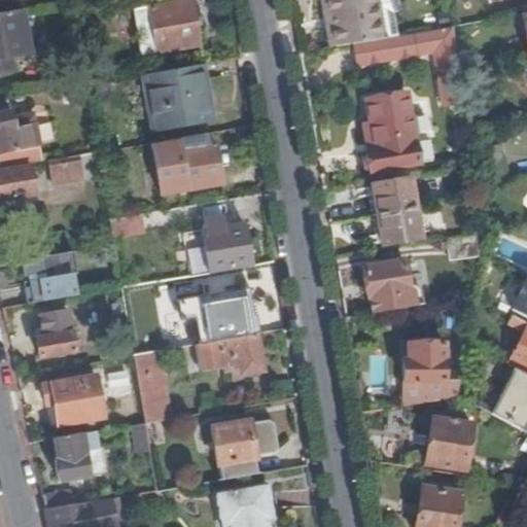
[(375,0),(321,0),(325,16),(336,15),(341,47),(366,43),(382,40),(375,0)]
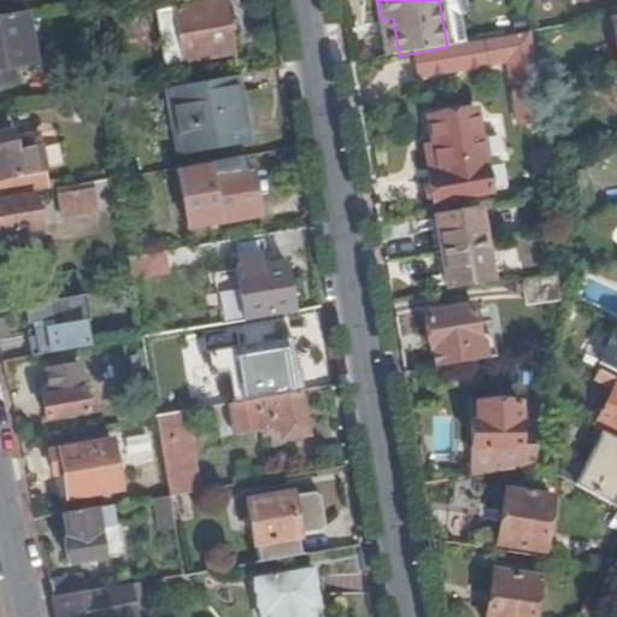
[(224,1),(176,9),(183,53),(176,54),(175,46),(165,47),(169,65),(234,54),(224,1)]
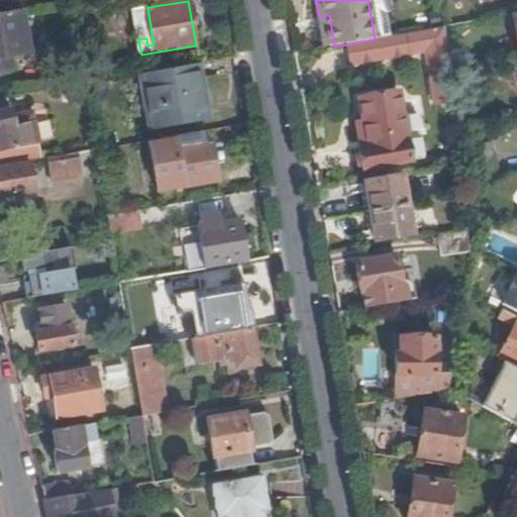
[(28,53),(21,11),(0,14),(0,70),(10,68),(8,57),(28,53)]
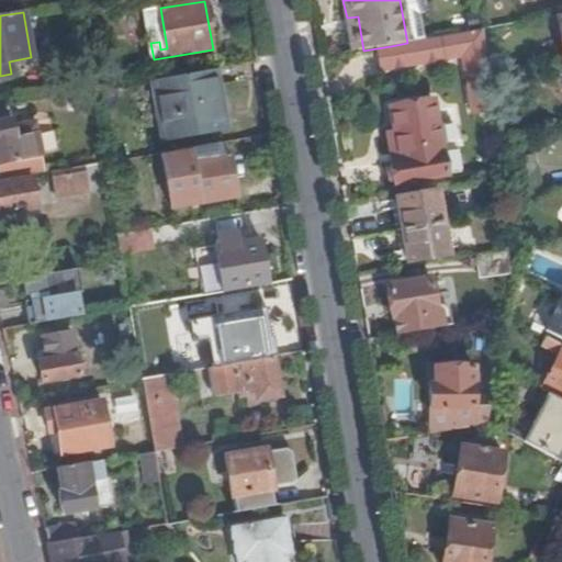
[(482,31),(407,43),(391,46),(395,68),(427,63),(426,60),(463,54),(472,52),(474,66),(464,67),(472,110),(495,107),(491,79),(482,31)]
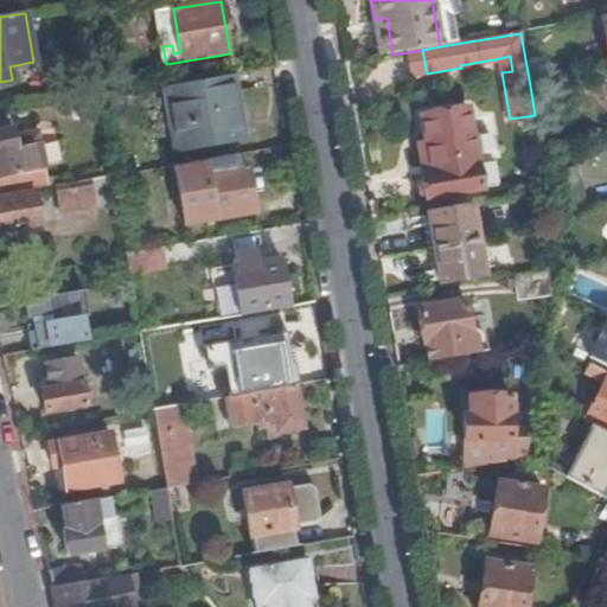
[(510,56),(500,58),(502,72),(512,71),(510,56)]
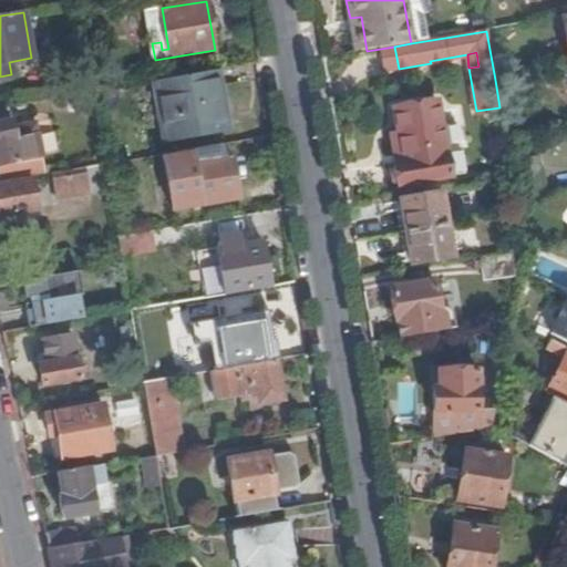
[(228,131),(218,72),(154,83),(164,142),(228,131)]
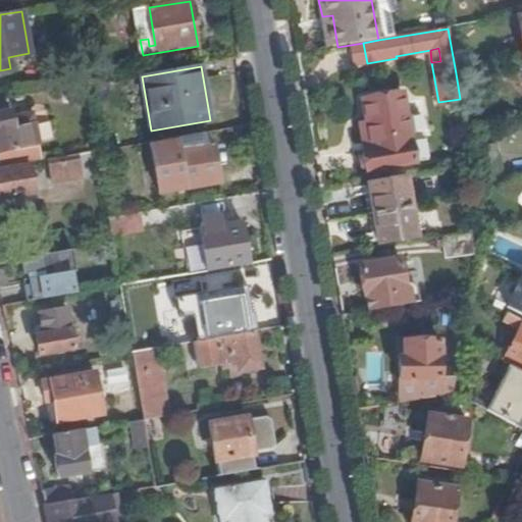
[(0,168),(39,162),(36,145),(38,145),(35,125),(12,128),(8,105),(0,106),(0,168)]
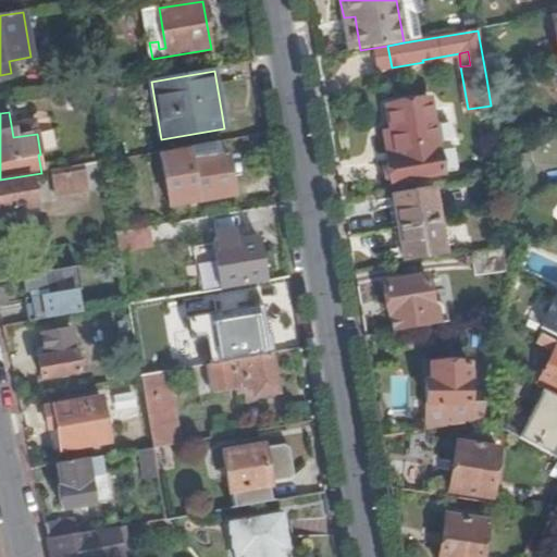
[(510,124),(494,127),(496,138),(512,135),(510,124)]
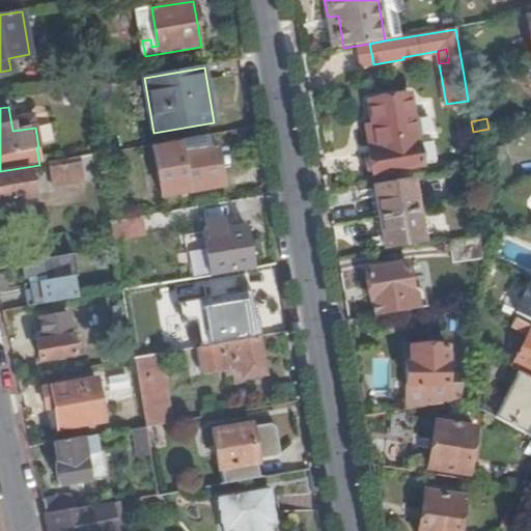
[(412,119),(372,126),(378,156),(369,156),(365,161),(367,170),(372,172),(373,174),(420,166),(415,137),(418,136),(416,120),(412,120),(412,119)]
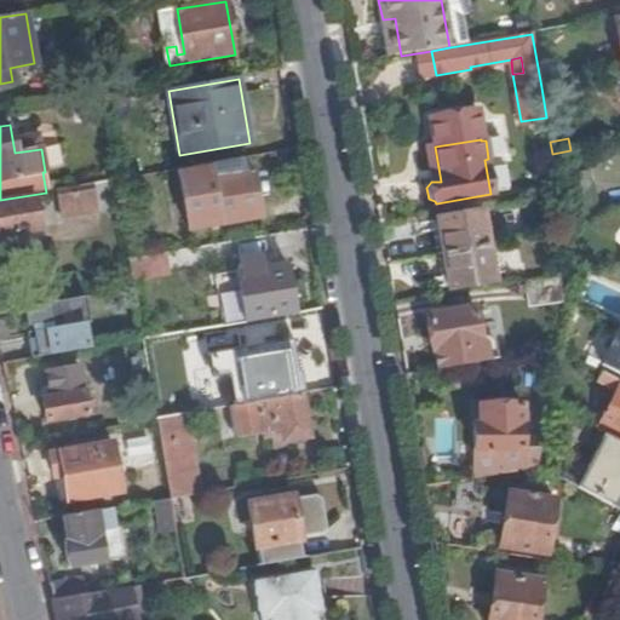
[(441,182),(435,147),(426,149),(431,182),(441,182)]
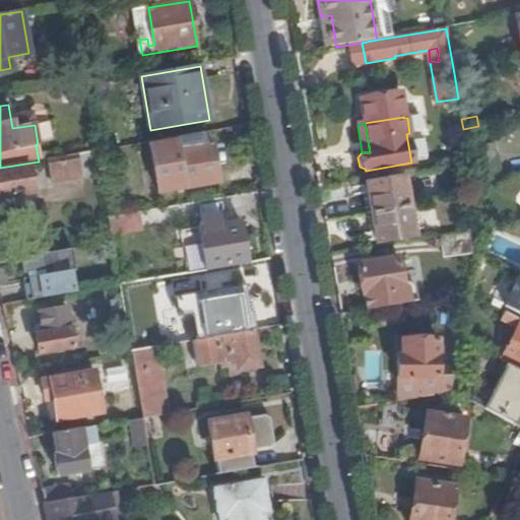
[(212,142),(177,149),(183,188),(218,182),(212,142)]
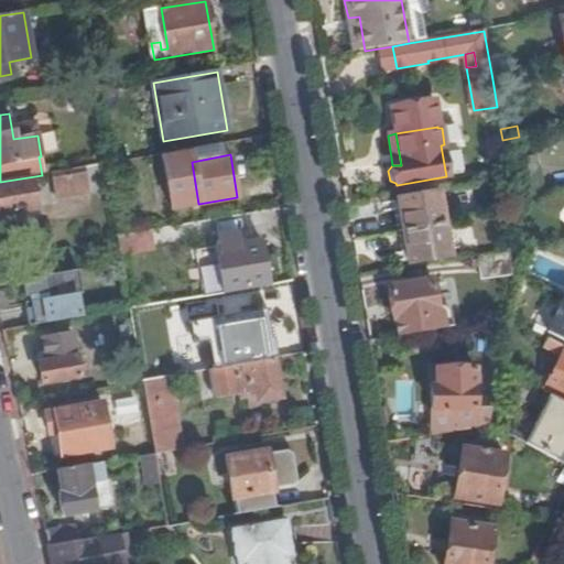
[(108,183),(105,165),(49,174),(53,196),(88,191),(87,186),(108,183)]
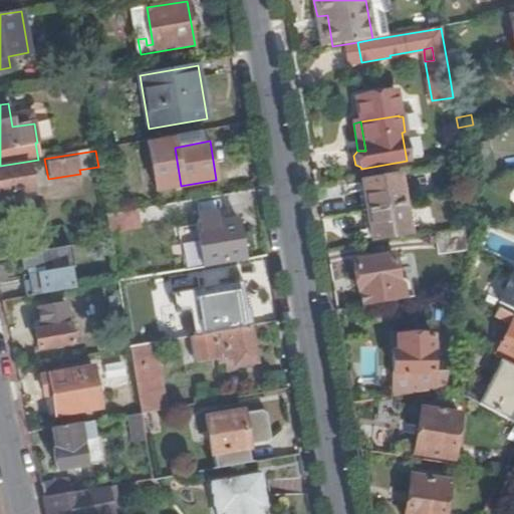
[(29,164),(0,169),(0,195),(33,191),(29,164)]
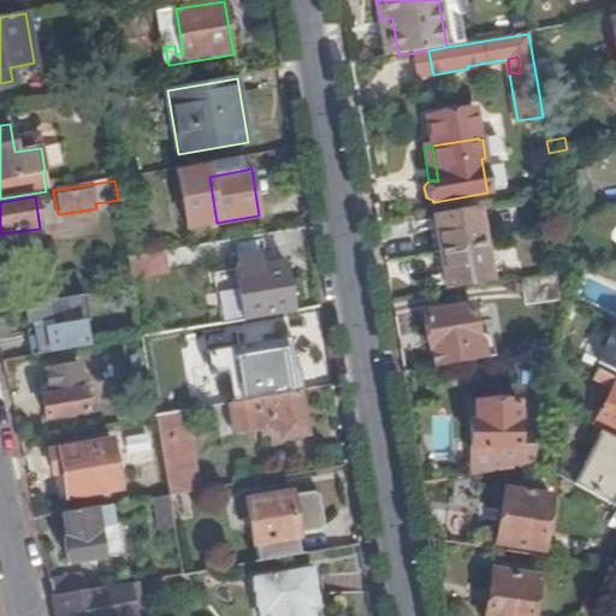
[(434,218),(440,253),(485,246),(479,209),(434,218)]
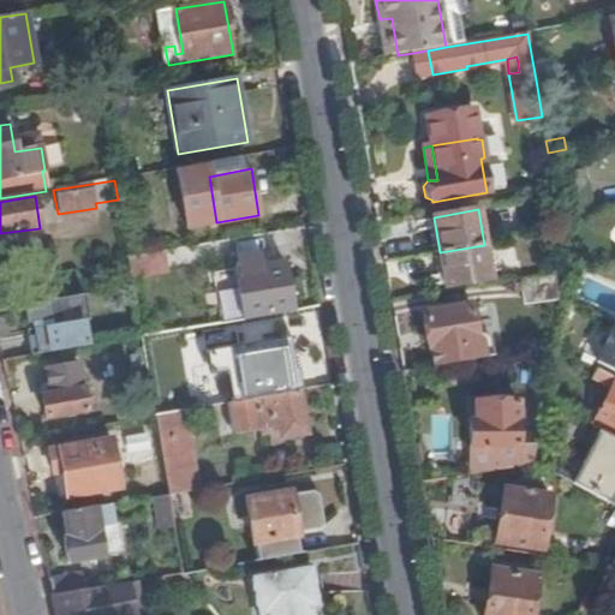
[(484,245),(440,252),(446,287),(497,279),(493,244),(484,245)]
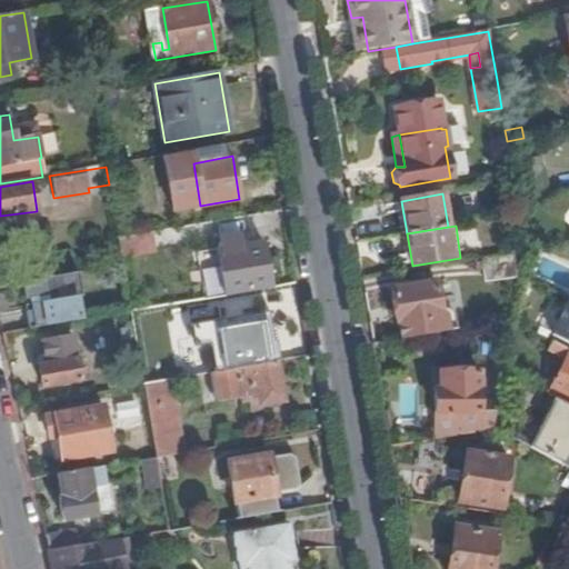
[(155,252),(151,233),(118,239),(121,259),(155,252)]
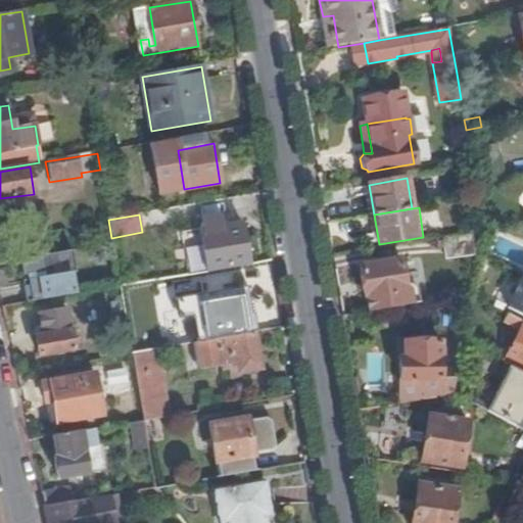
[(199,231),(206,272),(249,266),(242,224),(221,227),(219,215),(200,218),(202,230),(199,231)]
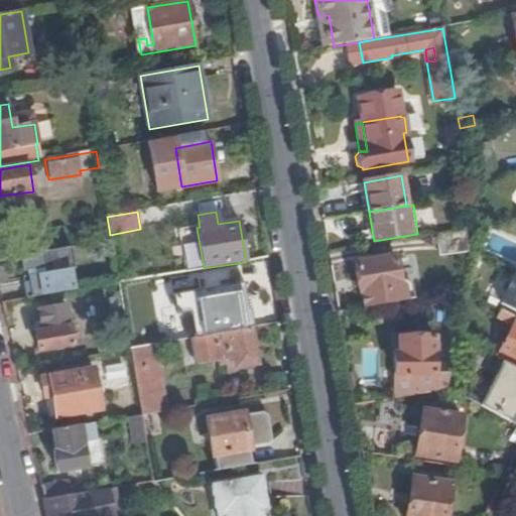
[(179,225),(180,250),(194,249),(192,225),(179,225)]
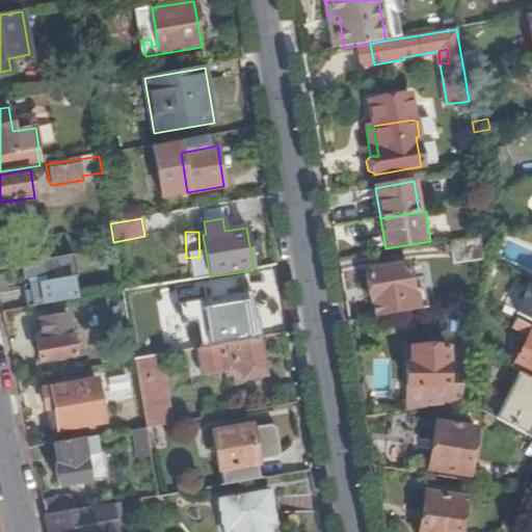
[(482,261),(479,240),(451,243),(454,265),(482,261)]
